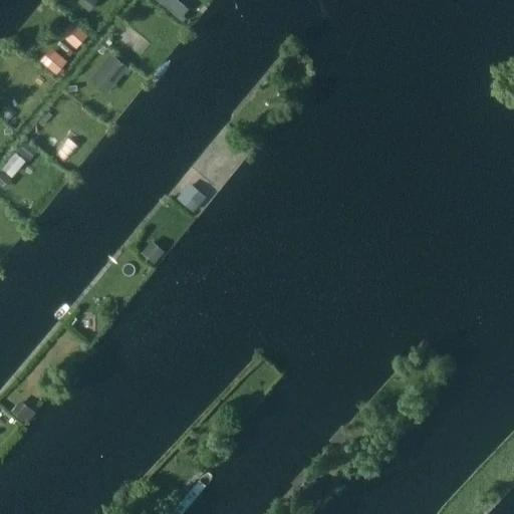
[(96,0),(84,0),(80,5),(88,12),(97,1),(96,0)]
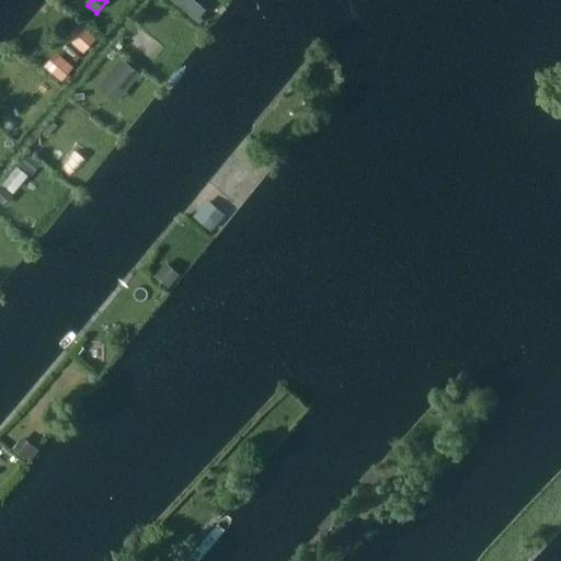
[(193,0),(169,0),(195,22),(205,11),(193,0)]
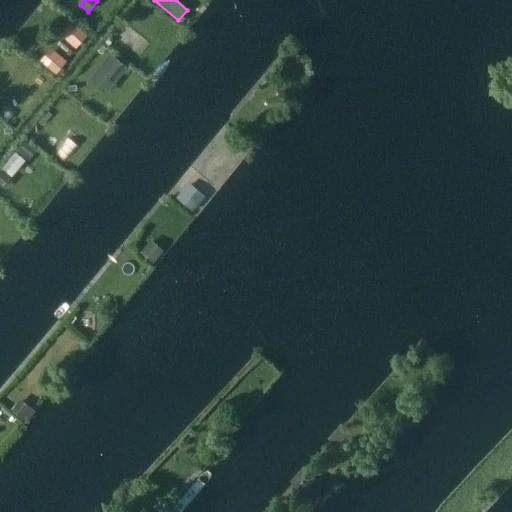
[(76,26),(64,38),(75,49),(87,36),(76,26)]
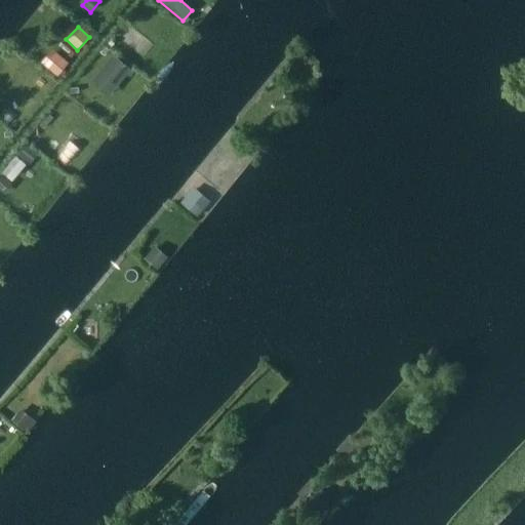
[(56,52),(45,66),(56,77),(68,63),(56,52)]
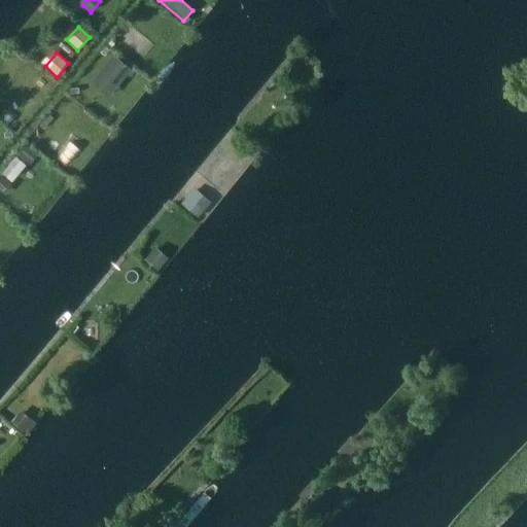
[(113,56),(100,72),(117,86),(127,75),(130,77),(134,73),(131,70),(113,56)]
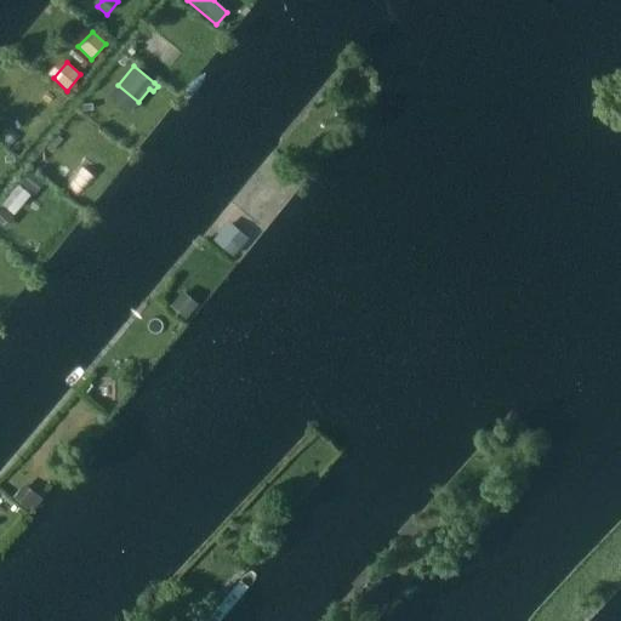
[(30,171),(21,182),(35,194),(45,182),(30,171)]
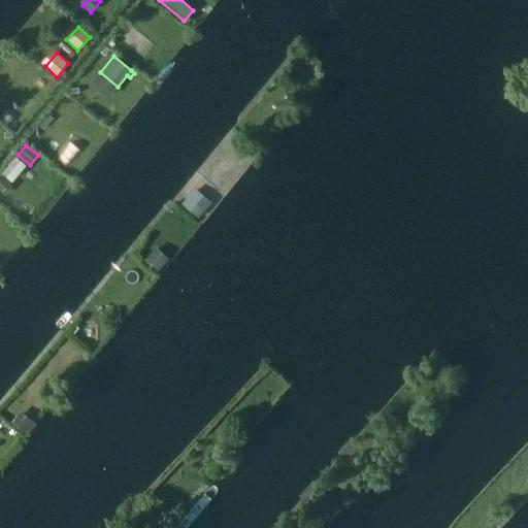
[(1,174),(0,174),(0,190),(3,194),(11,184),(1,174)]
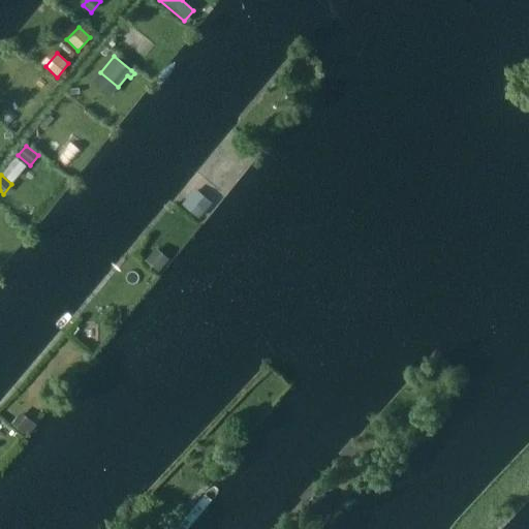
[(192,193),(182,205),(198,219),(209,208),(192,193)]
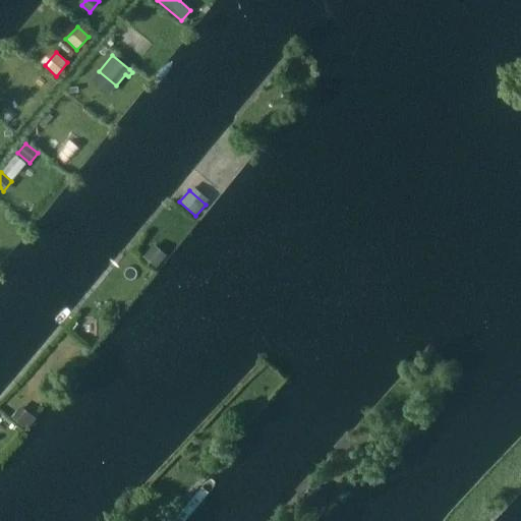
[(153,243),(142,255),(156,267),(167,254),(153,243)]
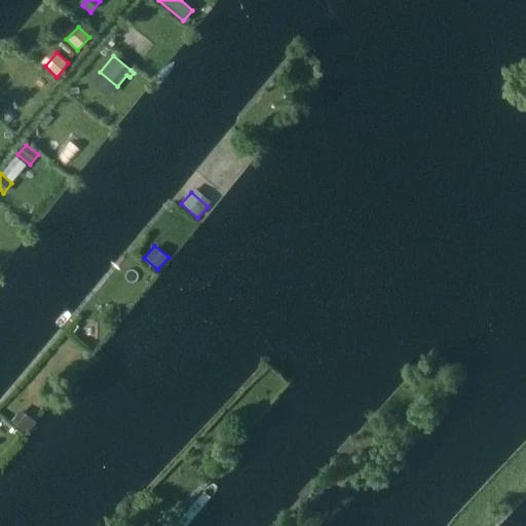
[(17,412),(10,420),(24,430),(30,422),(17,412)]
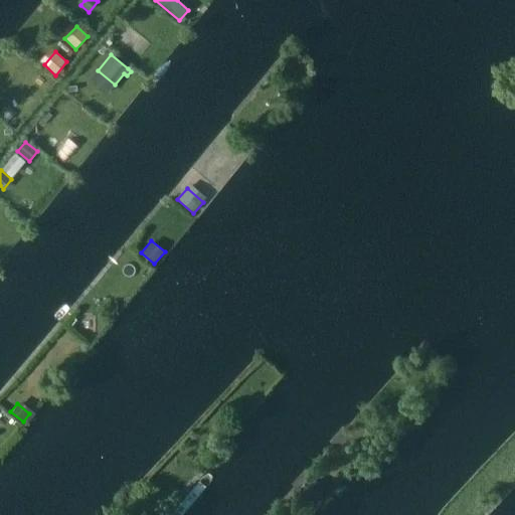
[(162,488),(155,495),(164,504),(171,497),(162,488)]
